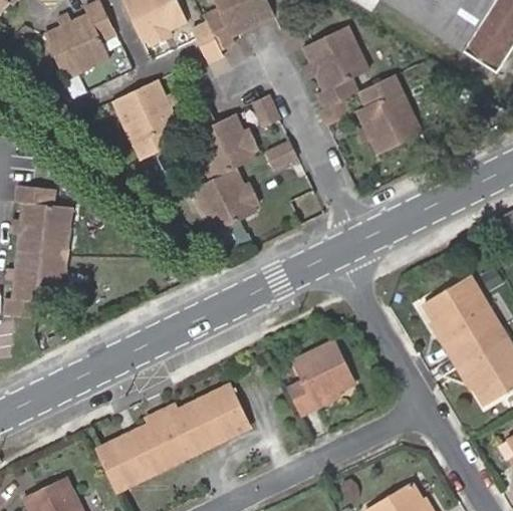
[(0,0),(0,14),(11,1),(10,0),(0,0)]
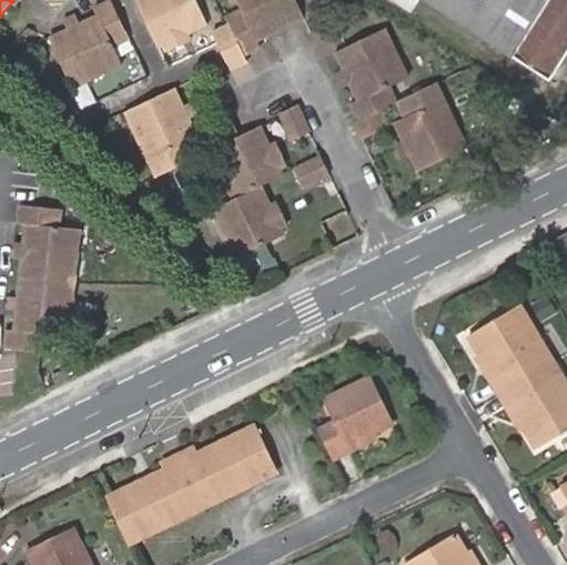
[(98,14),(80,23),(68,29),(50,37),(72,87),(121,63),(112,44),(129,38),(111,0),(94,7),(98,14)]
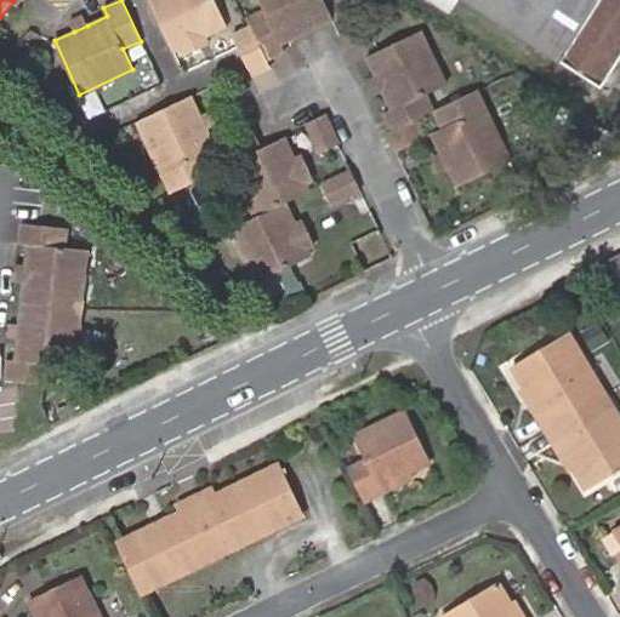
[(174,50),(178,47),(197,39),(206,34),(226,24),(214,0),(148,0),(174,50)]
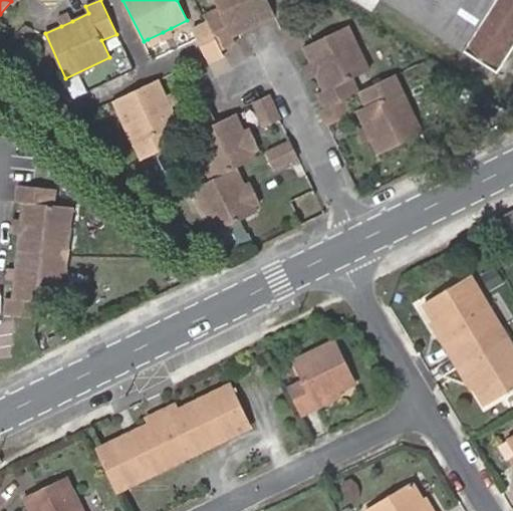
[(206,22),(219,49),(235,41),(231,35),(275,15),(268,0),(214,0),(218,8),(202,15),(206,22)]
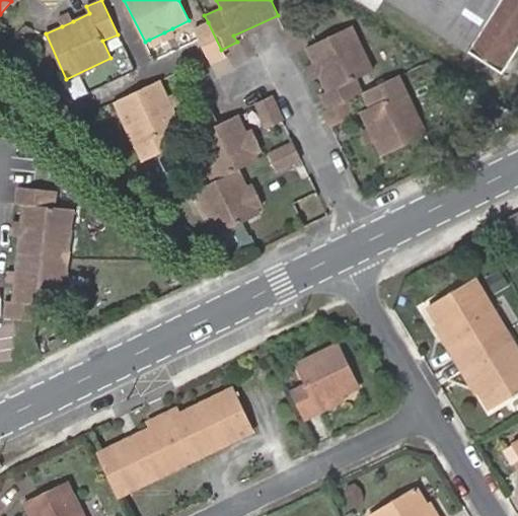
[(390,0),(501,72),(517,46),(517,0),(390,0)]
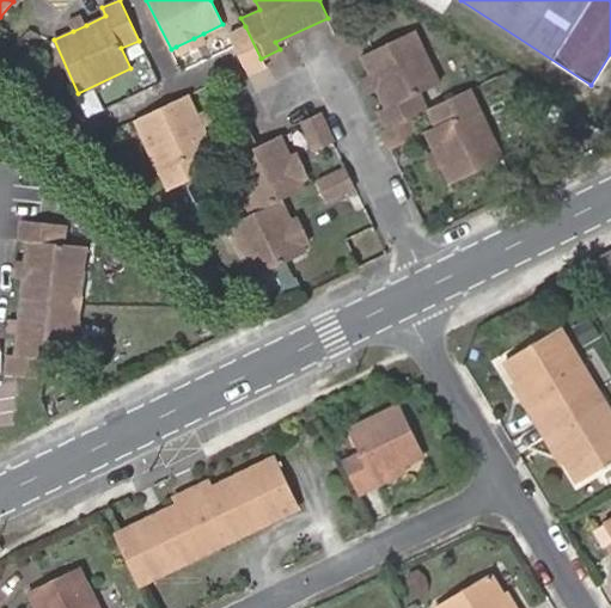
[(73,31),(86,25),(81,14),(68,20),(73,31)]
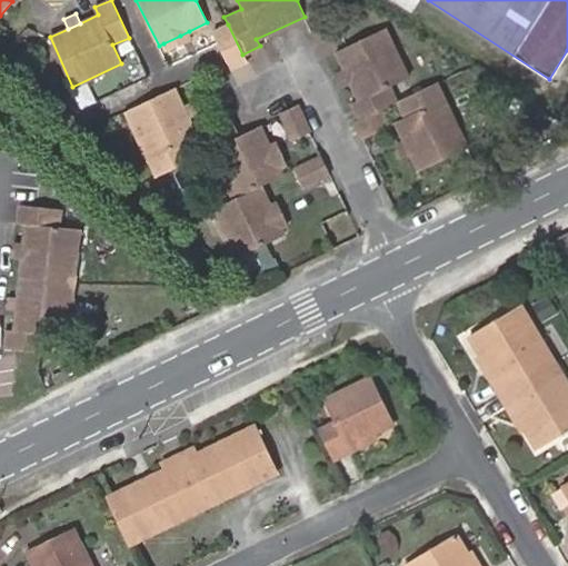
[(247,61),(242,55),(228,25),(211,32),(230,69),(247,61)]
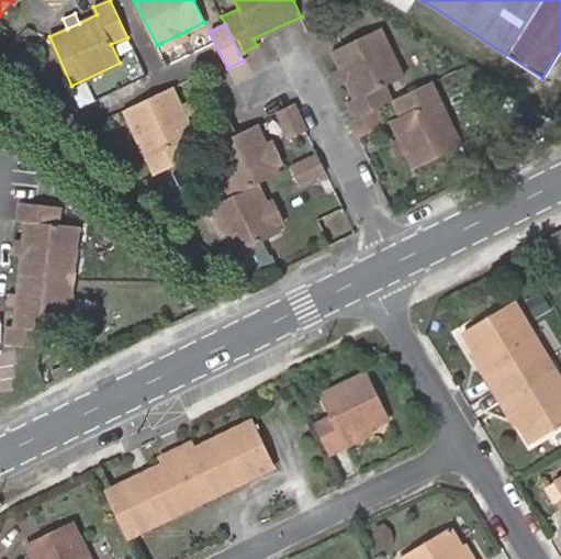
[(384,104),(394,99),(388,85),(405,76),(380,28),(334,51),(341,67),(347,80),(356,99),(349,102),(356,118),(378,107),(384,104)]
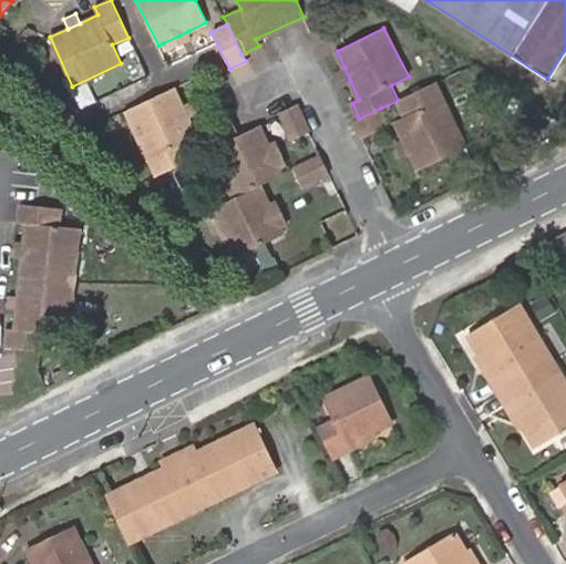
[(188,31),(179,36),(183,42),(192,38),(188,31)]
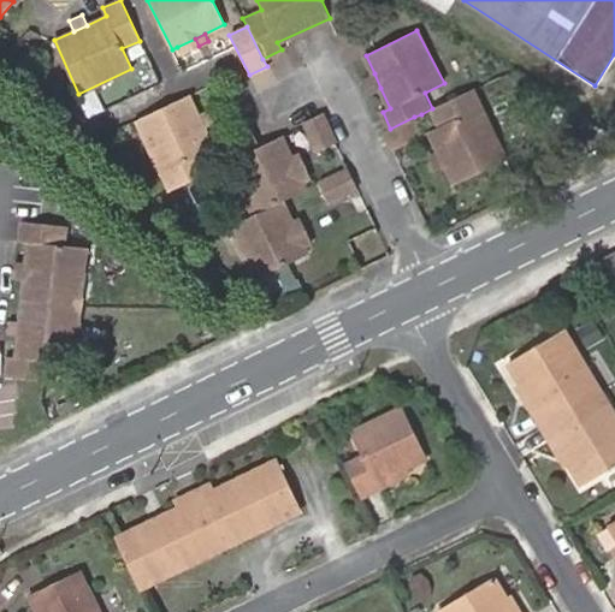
[(195,39),(177,47),(181,54),(199,46),(195,39)]
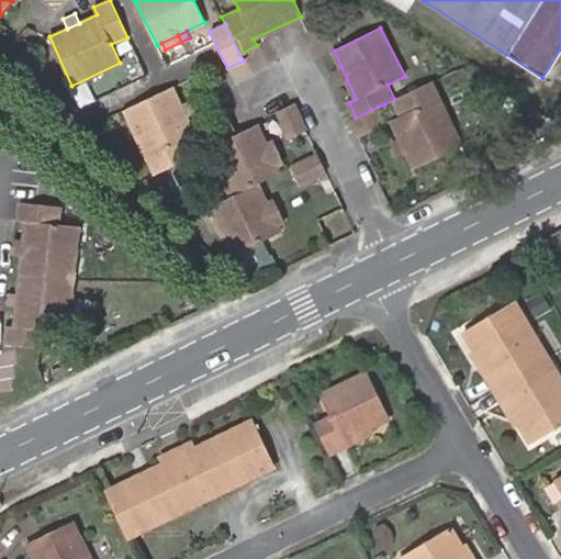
[(347,80),(341,67),(331,71),(337,86),(347,80)]
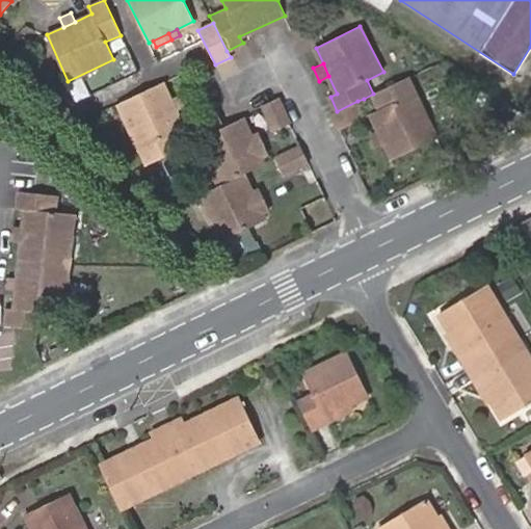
[(189,125),(204,117),(192,94),(205,88),(194,67),(116,104),(145,164),(183,148),(176,131),(189,125)]
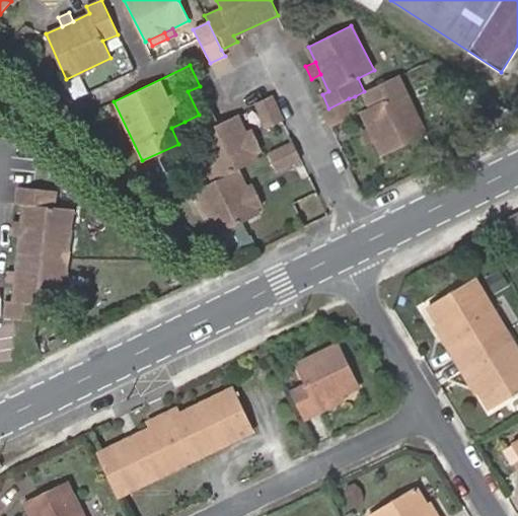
[(397,75),(364,91),(355,96),(381,155),(427,135),(397,75)]
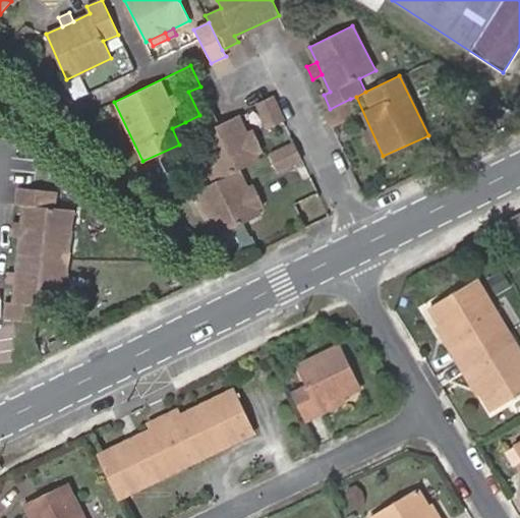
[(284,120),(274,98),(257,105),(268,127),(284,120)]
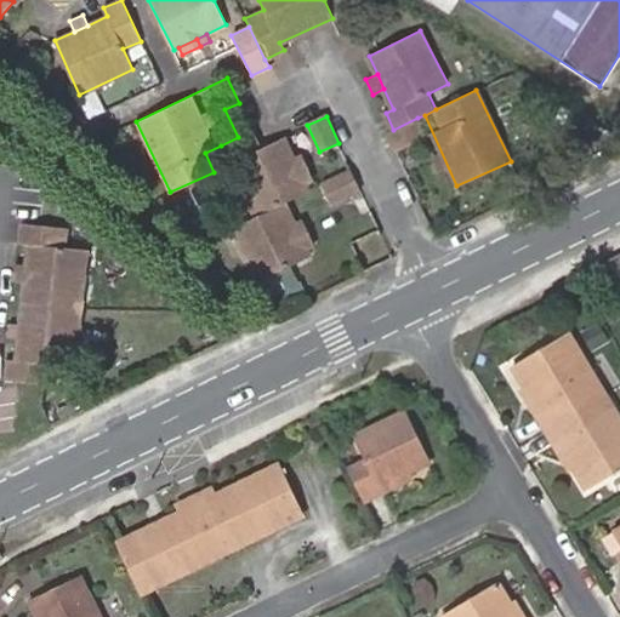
[(426,136),(417,118),(393,130),(388,132),(397,150),(426,136)]
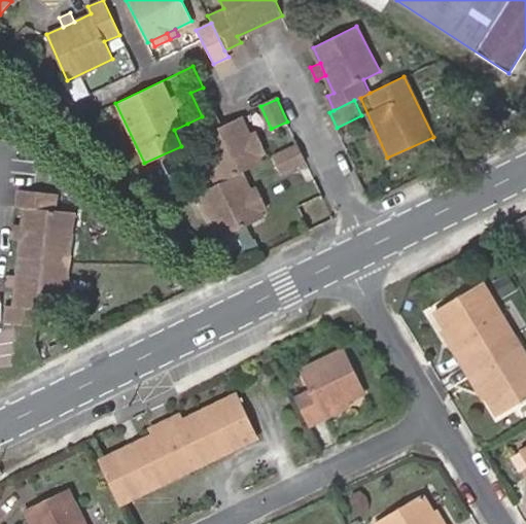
[(214,111),(202,116),(187,124),(217,184),(242,172),(263,163),(259,156),(266,153),(259,139),(252,142),(248,133),(241,115),(221,125),(214,111)]
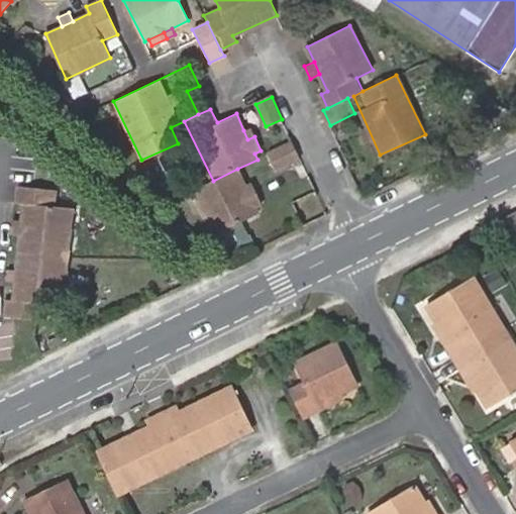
[(250,127),(243,130),(247,139),(254,136),(250,127)]
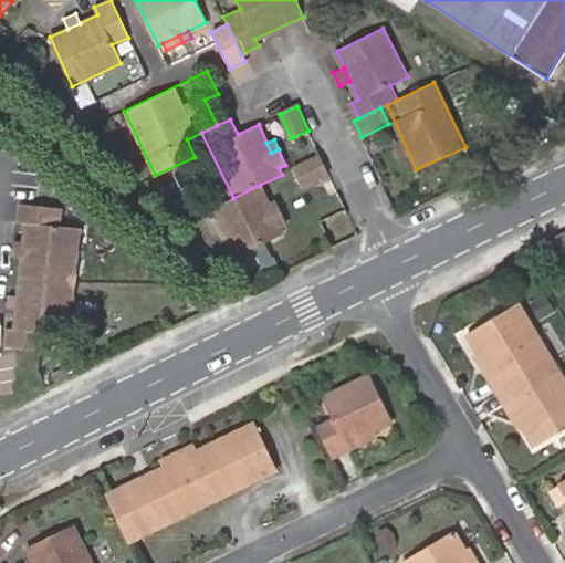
[(320,154),(293,167),(301,185),(328,173),(320,154)]
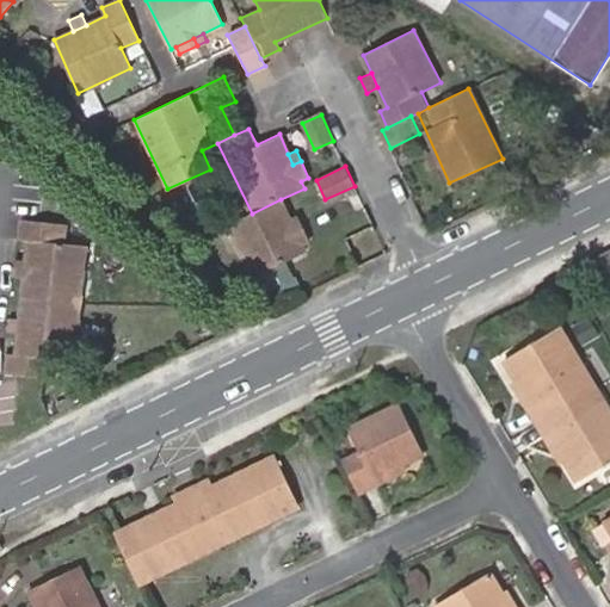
[(281,199),(252,214),(228,224),(253,276),(305,252),(302,246),(309,242),(301,225),(294,229),(289,217),(281,199)]
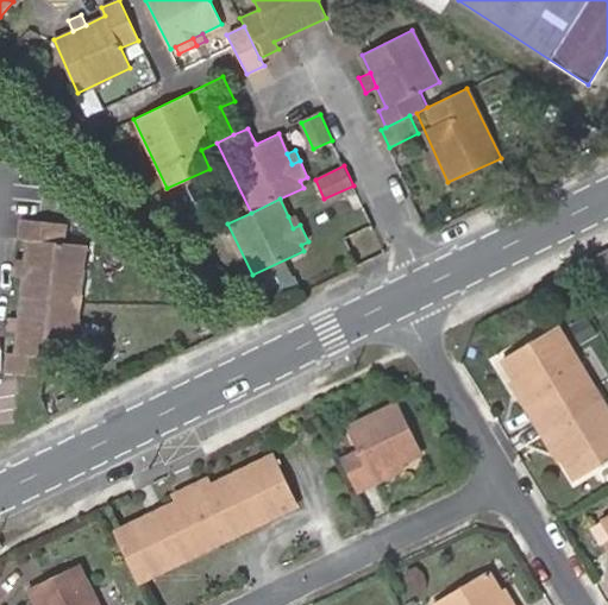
[(295,213),(288,216),(293,228),(300,225),(295,213)]
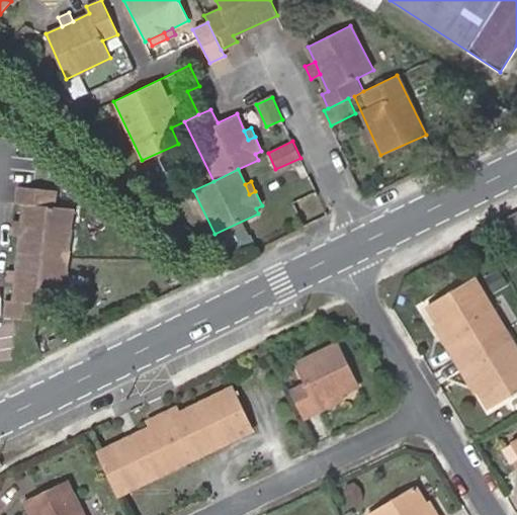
[(24,203),(22,221),(20,234),(12,302),(5,301),(3,317),(40,320),(42,305),(61,307),(72,208),(54,206),(56,189),(17,185),(15,202),(24,203)]
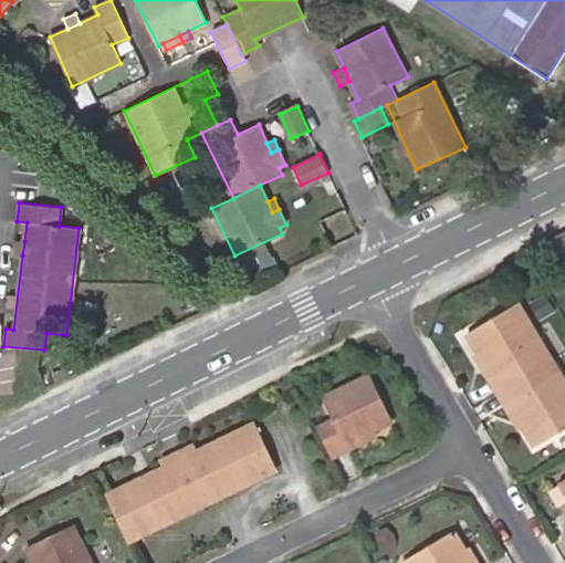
[(22,256),(24,241),(16,240),(13,256),(22,256)]
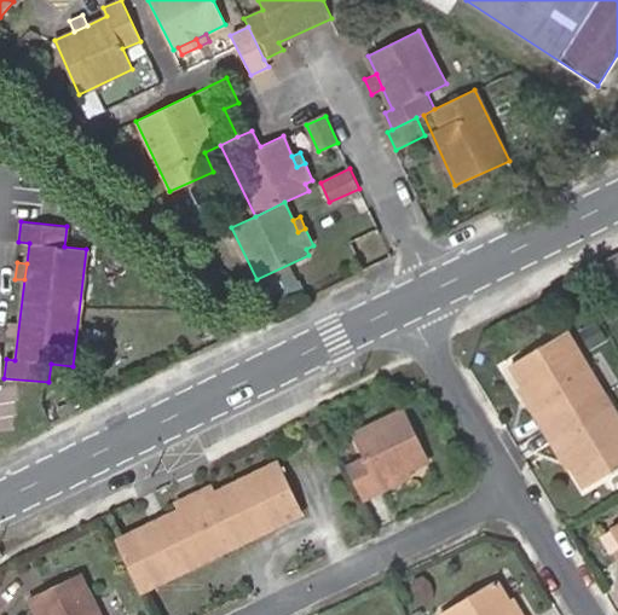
[(532,410),(544,428),(606,390),(567,329),(510,363),(537,406),(532,410)]
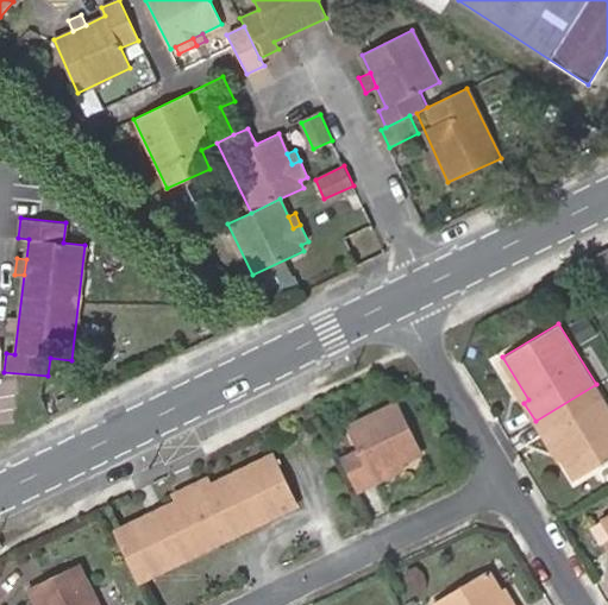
[(607,403),(596,384),(536,421),(545,436),(550,433),(576,476),(607,458),(607,403)]
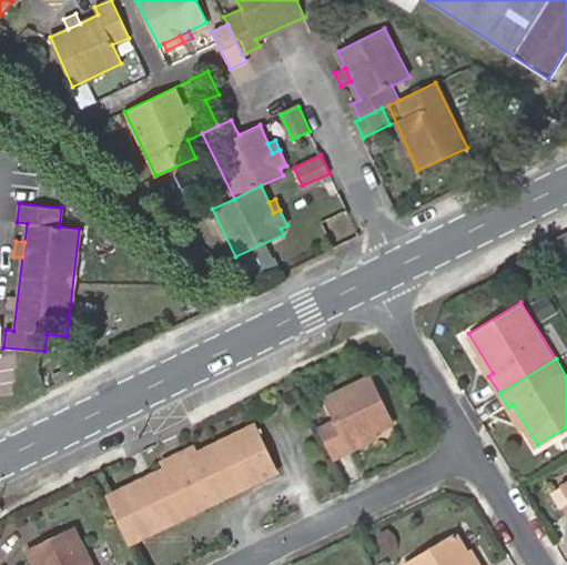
[(320,431),(334,458),(351,450),(348,444),(393,423),(372,377),(325,400),(336,423),(320,431)]
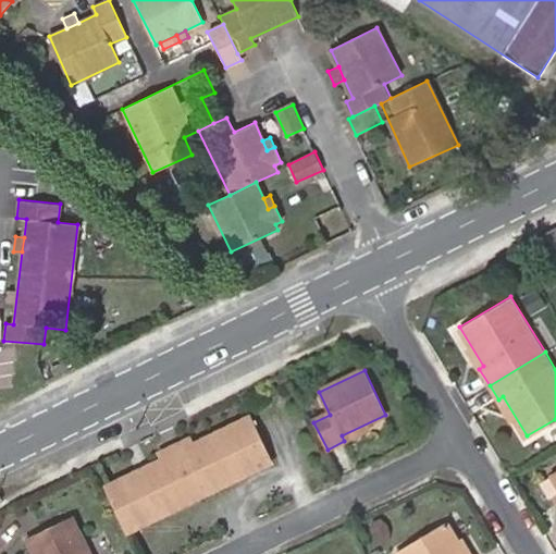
[(199,439),(223,484),(273,460),(251,414),(199,439)]
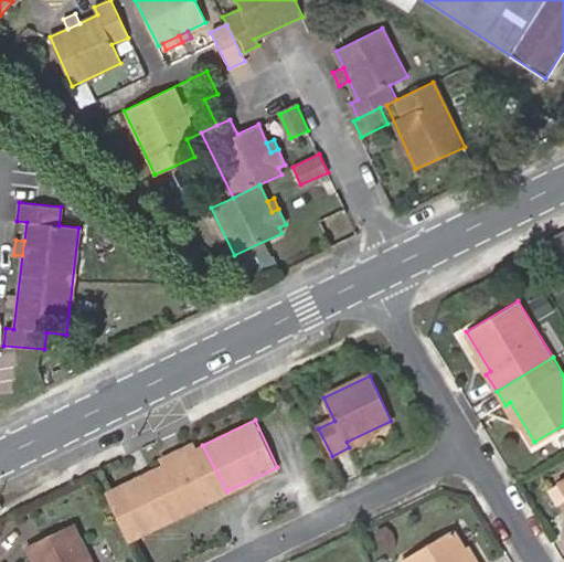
[(128,539),(226,491),(202,445),(197,447),(194,442),(160,458),(162,464),(105,491),(128,539)]
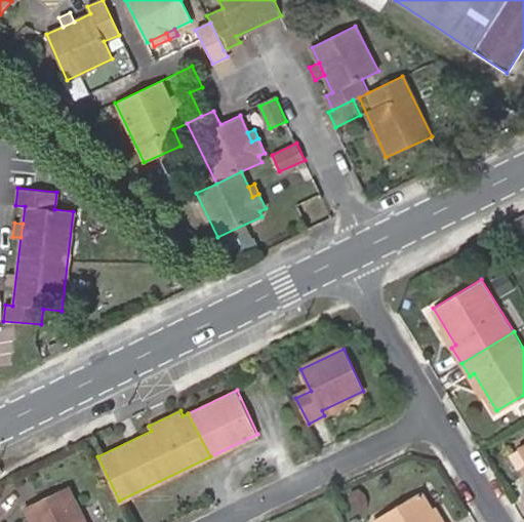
[(83,521),(68,487),(24,508),(31,521),(83,521)]
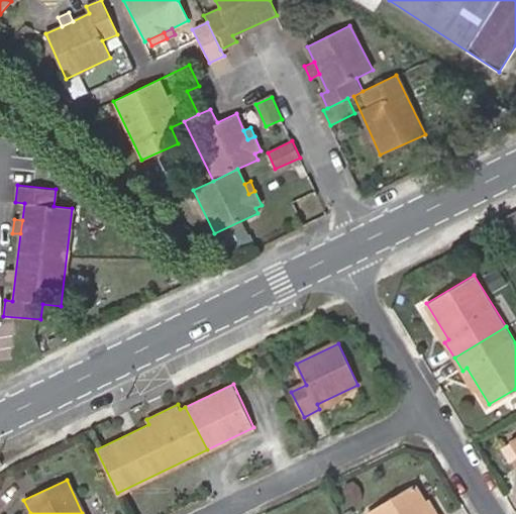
[(366,513),(431,513),(414,486),(367,513),(366,513)]
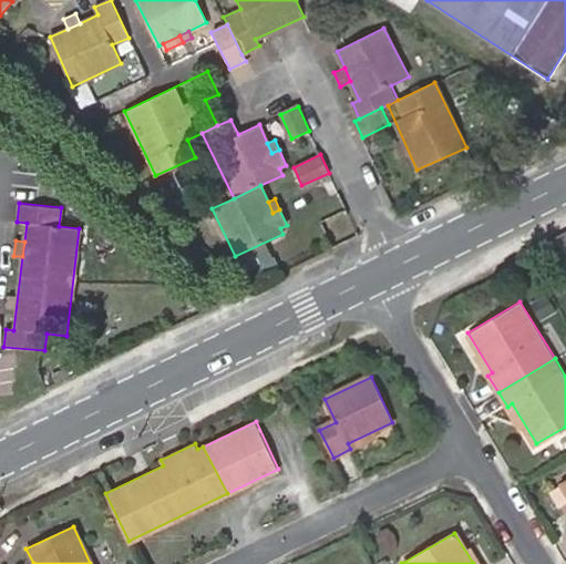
All buildings are outlined.
